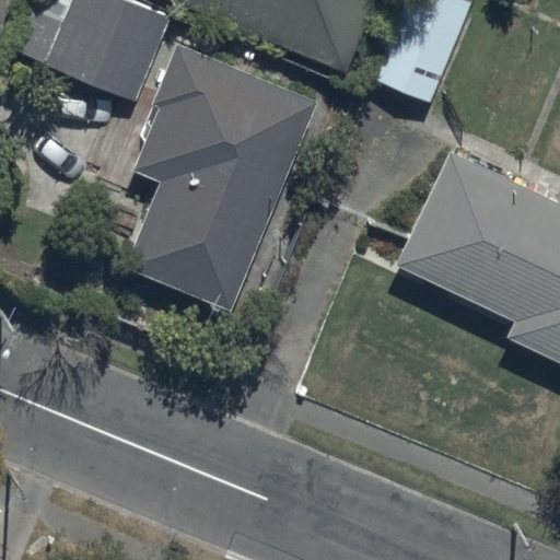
[(71,0),(46,63),(132,98),(165,18),(121,0),(71,0)]
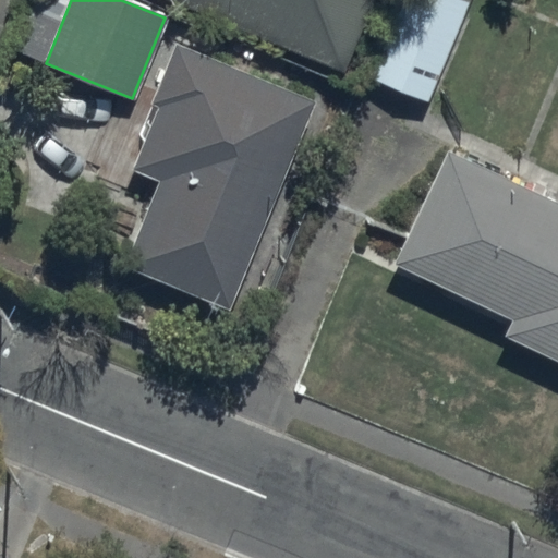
[(170,0),(341,70),(370,0),(170,0)]
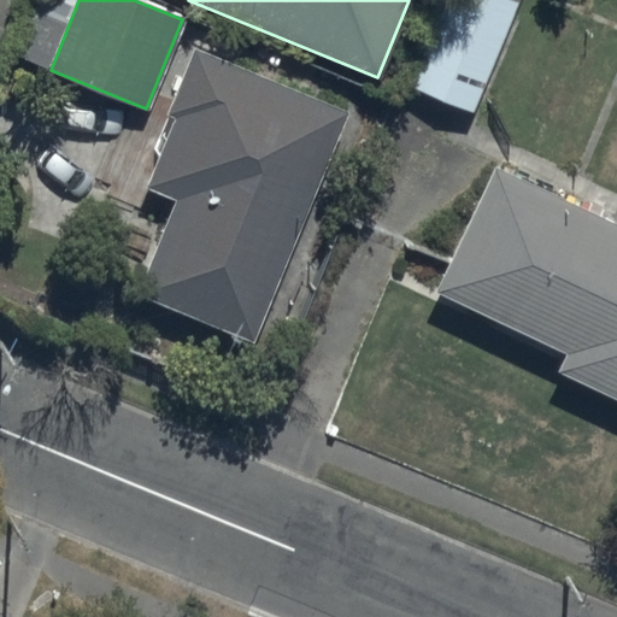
[(432,0),(399,82),(471,112),(517,0),(432,0)]
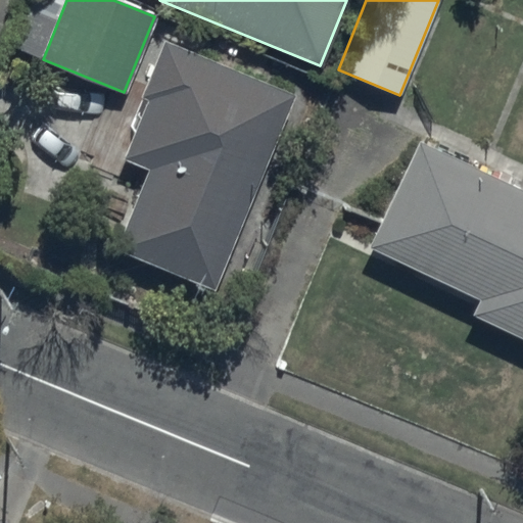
[(115,249),(211,289),(292,96),(164,43),(141,98),(148,101),(124,159),(149,170),(115,249)]
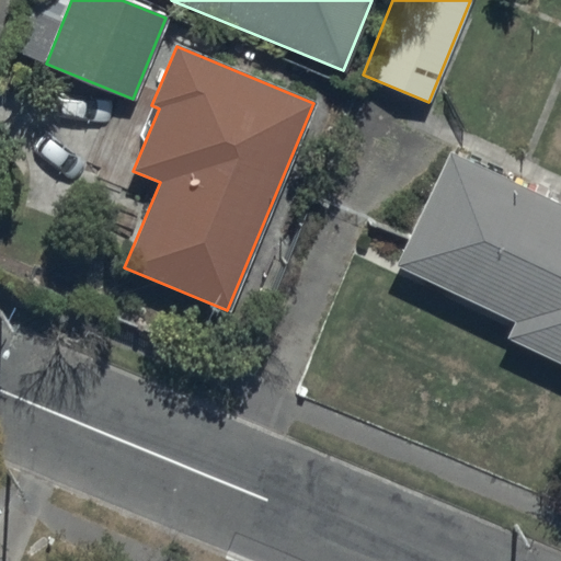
[(506,339),(560,364),(560,207),(448,155),(396,266),(514,322),(506,339)]
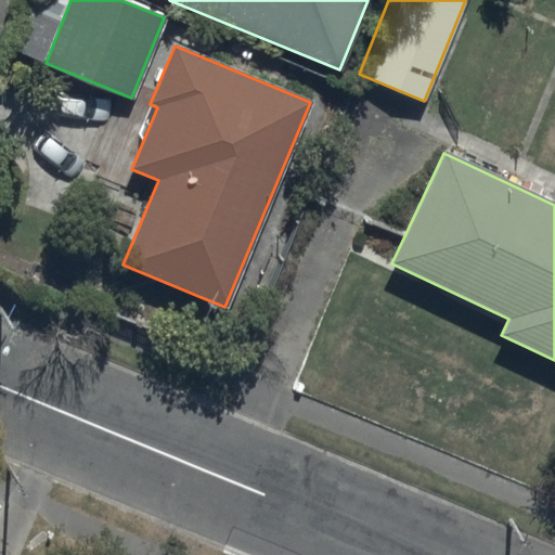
All buildings are outlined.
